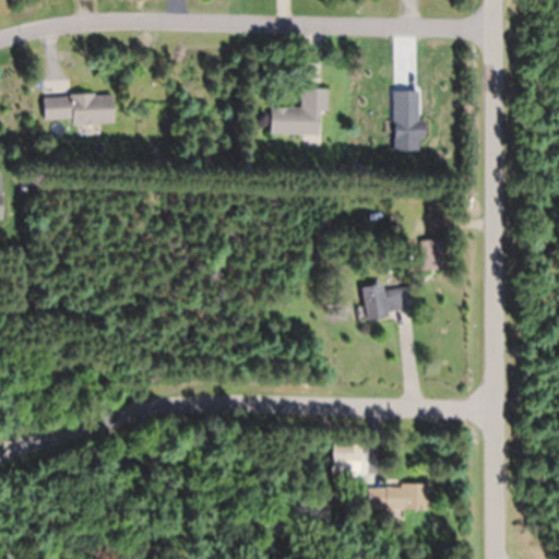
[(299,107),(270,107),(270,134),(318,134),(318,111),(326,111),(326,88),(299,88),(299,107)]
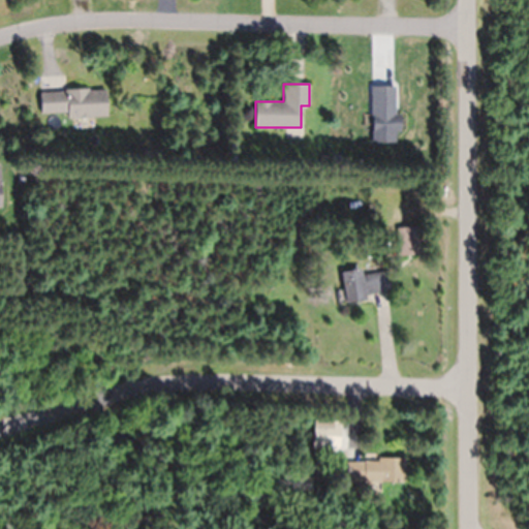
[(372,143),(397,143),(397,86),(372,86),(372,143)]
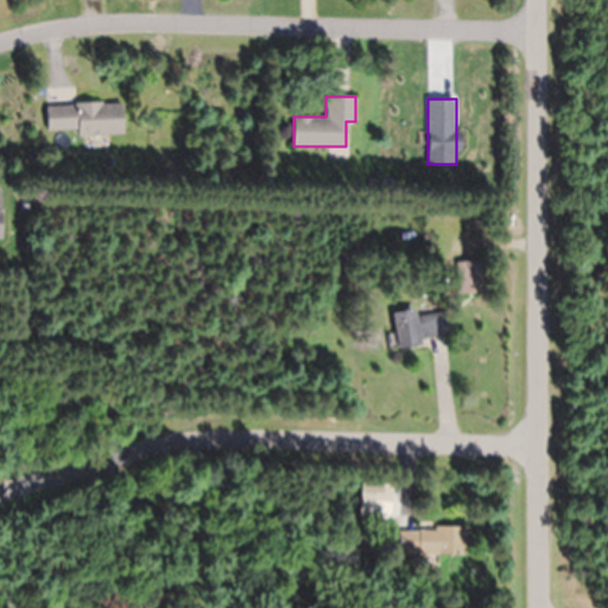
[(124,132),(122,102),(45,105),(46,134),(124,132)]
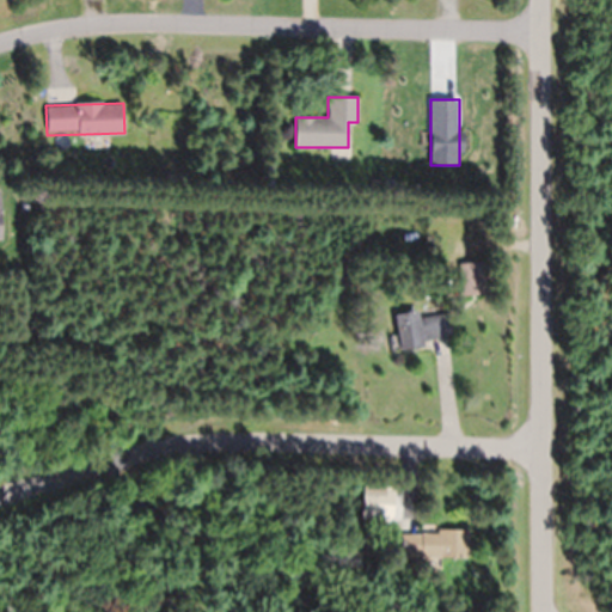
[(459,263),(459,297),(485,297),(485,263),(459,263)]
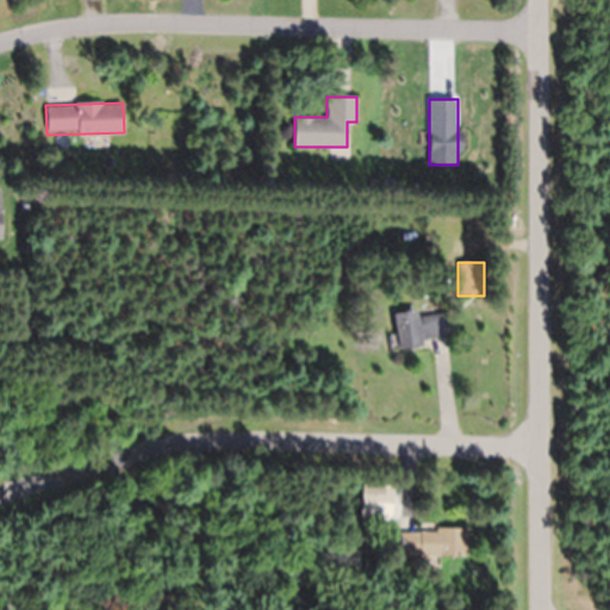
[(399,349),(422,347),(422,341),(452,337),(448,313),(417,317),(417,311),(394,315),(399,349)]
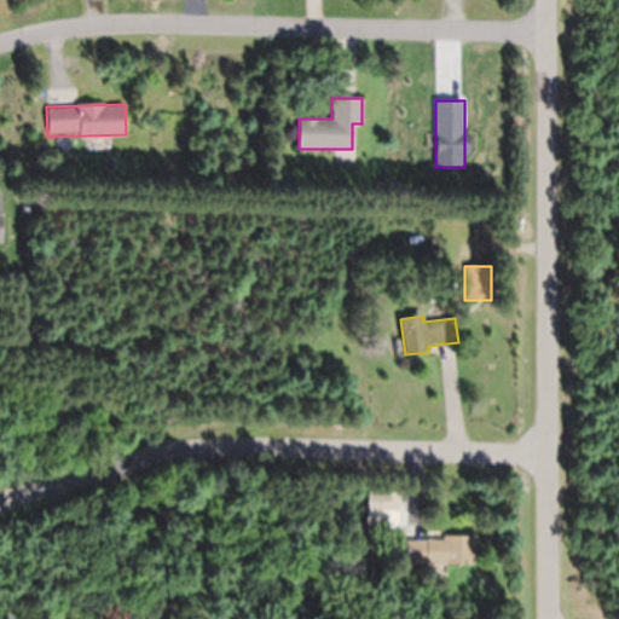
[(398,493),(365,493),(365,528),(398,528),(398,493)]
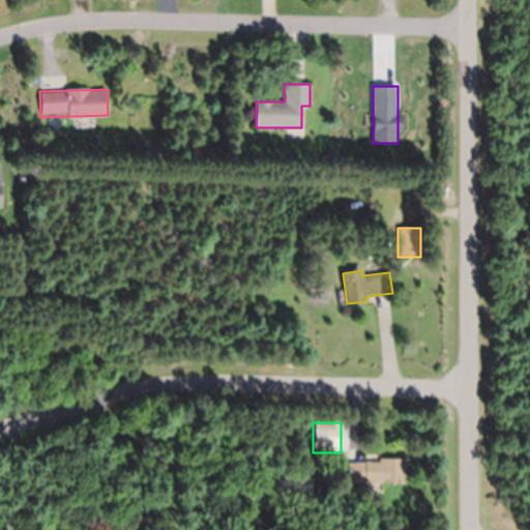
[(347,461),(347,483),(406,483),(406,461),(347,461)]
